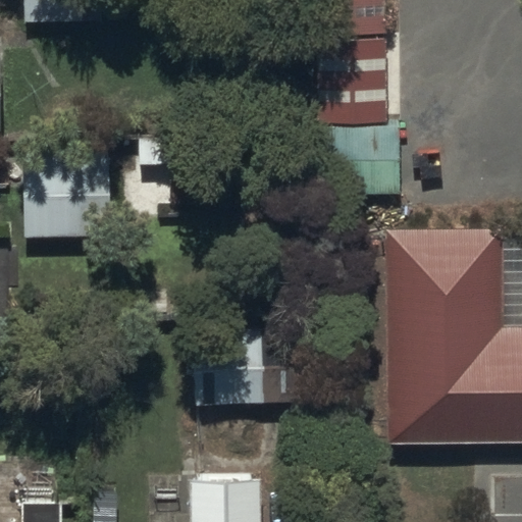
[(15,0),(16,40),(93,40),(92,0),(15,0)]
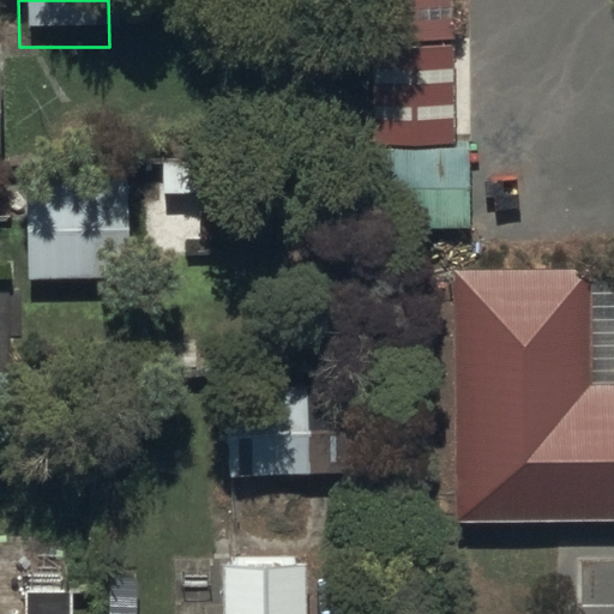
[(452,0),(379,0),(380,40),(452,38),(452,0)]
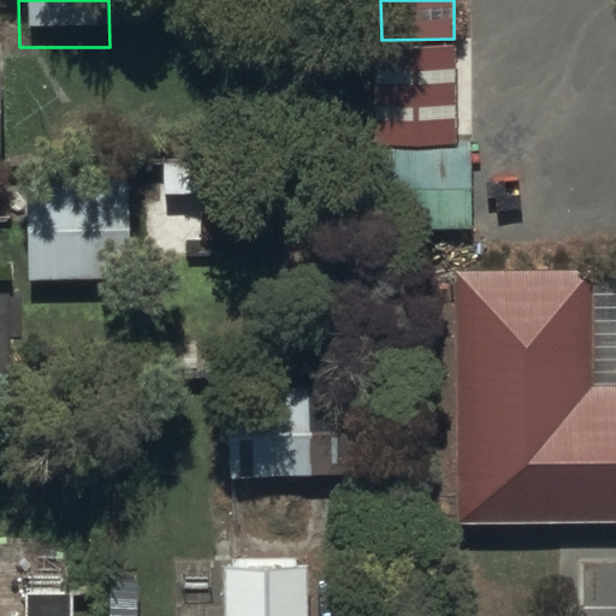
[(454,46),(383,47),(384,140),(457,138),(454,46)]
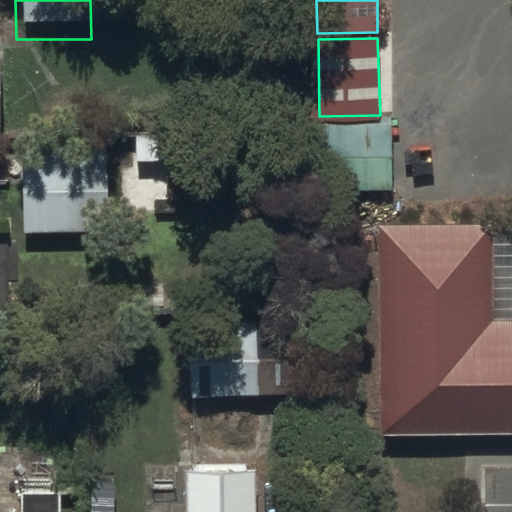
[(2,251),(106,250),(105,157),(1,158),(2,251)]
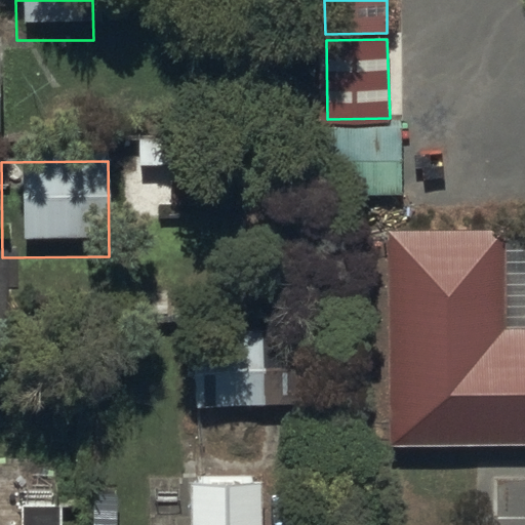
[(389,232),(390,446),(524,444),(524,322),(503,323),(503,231),(389,232)]
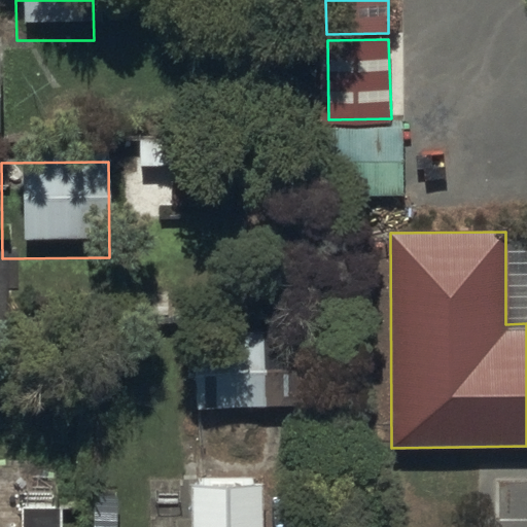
[(194,426),(304,425),(304,349),(194,350),(194,426)]
